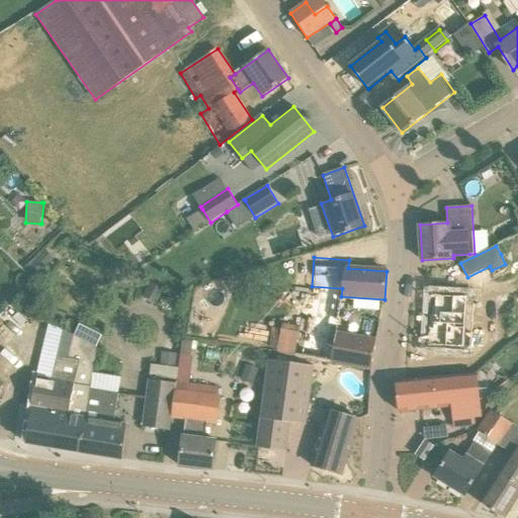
[(157,305),(164,289),(151,282),(143,297),(157,305)]
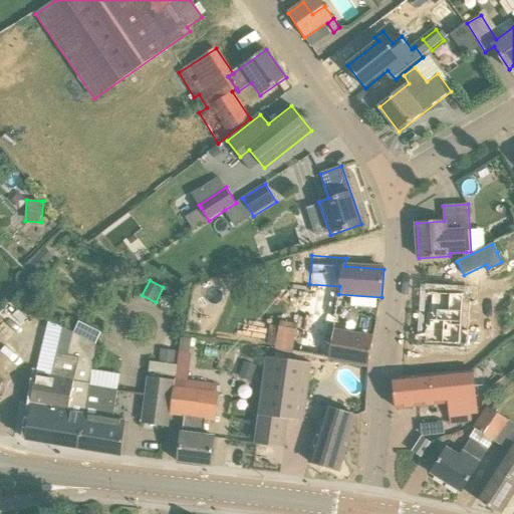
[(476,296),(449,294),(429,293),(429,294),(433,294),(431,326),(427,326),(426,342),(461,344),(463,321),(474,322),(476,296)]
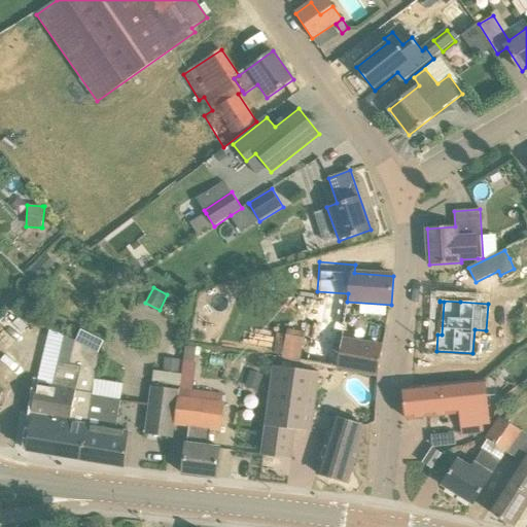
[(383,347),(362,344),(343,340),(346,322),(316,317),(313,334),(287,329),(282,358),(378,375),(383,347)]
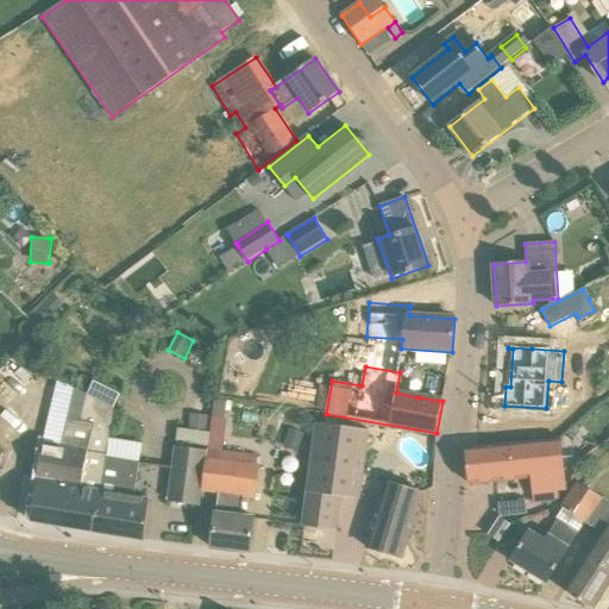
[(101,490),(106,457),(114,409),(108,406),(115,393),(94,381),(86,394),(79,419),(69,415),(60,446),(43,444),(31,521),(93,532),(99,490),(101,490)]
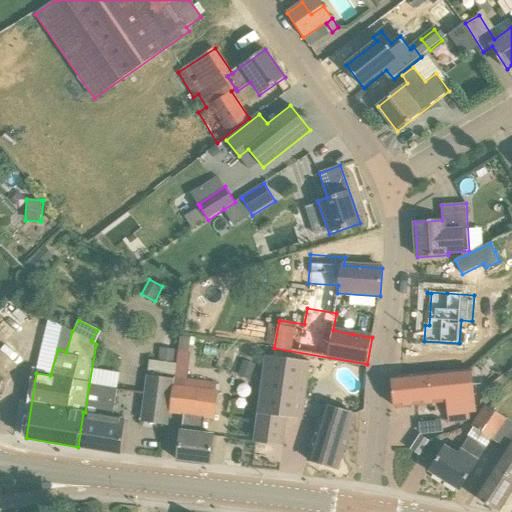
[(161,348),(159,362),(175,364),(177,350),(161,348)]
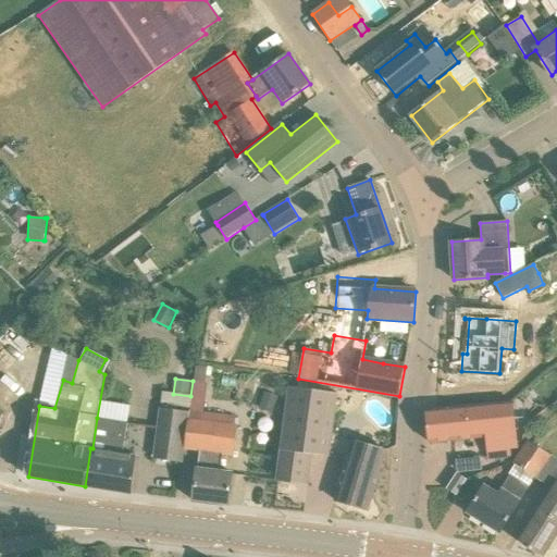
[(193,396),(206,397),(208,382),(206,382),(195,380),(193,396)]
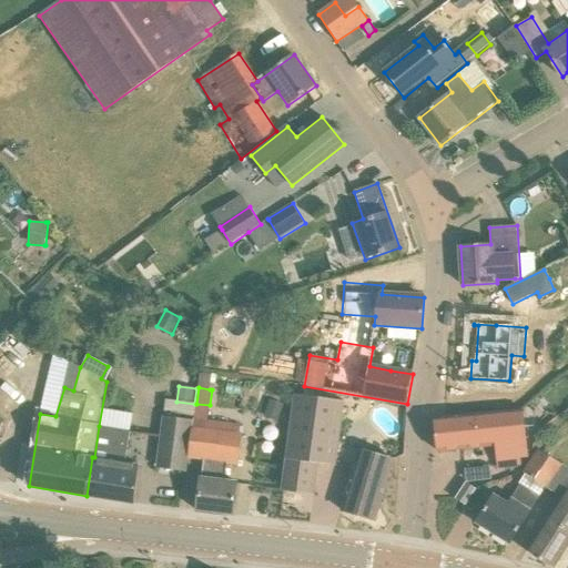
[(345,402),(294,395),(281,490),(314,495),(318,465),(336,467),(345,402)]
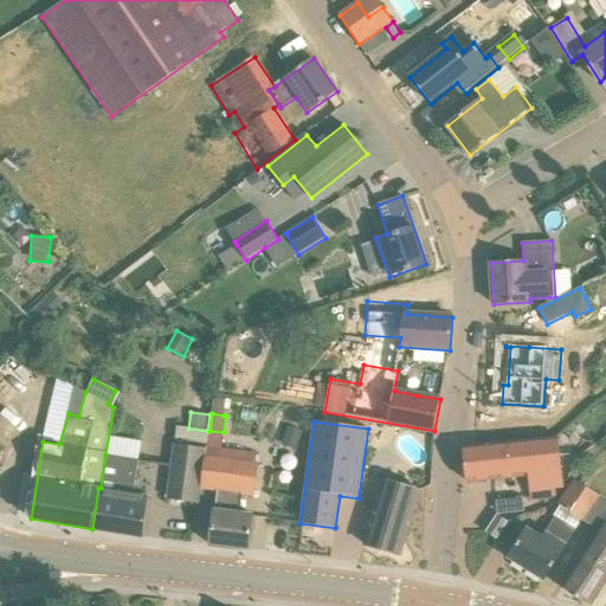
[(281,445),(296,452),(304,432),(289,426),(281,445)]
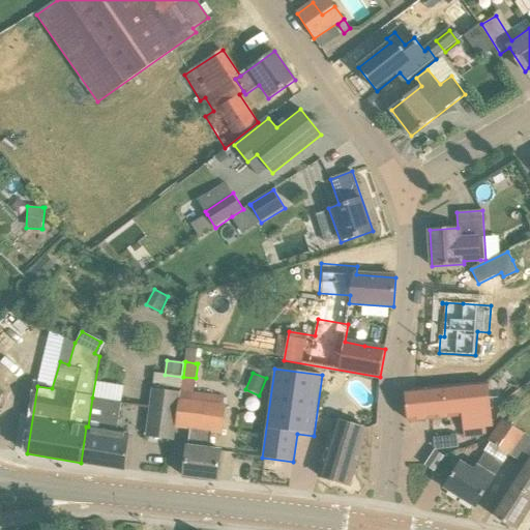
[(409,421),(462,416),(465,440),(486,438),(484,429),(494,428),(489,383),(406,391),(409,421)]
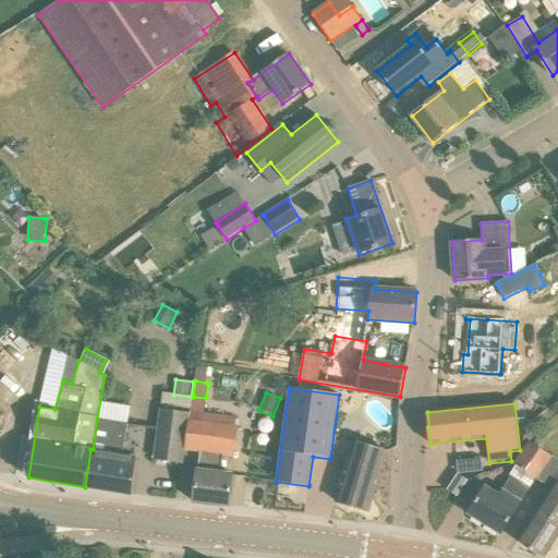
[(185,451),(190,412),(159,409),(154,462),(184,464),(185,451)]
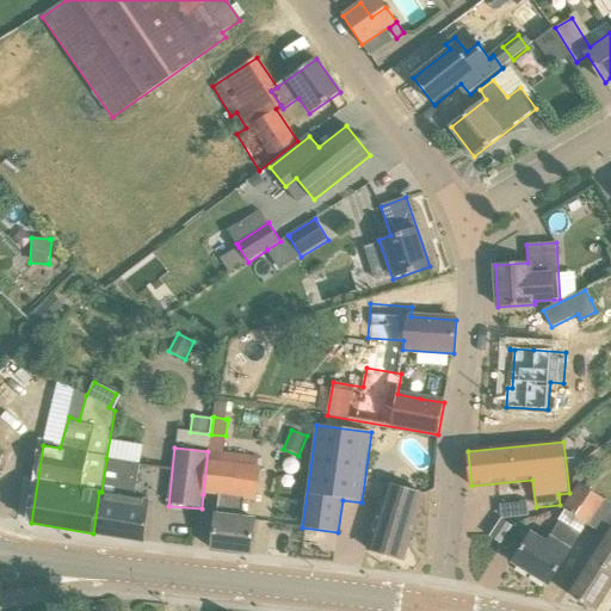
[(257,501),(261,457),(208,451),(203,494),(220,497),(218,513),(216,513),(211,549),(251,554),(255,518),(242,516),(244,500),(257,501)]
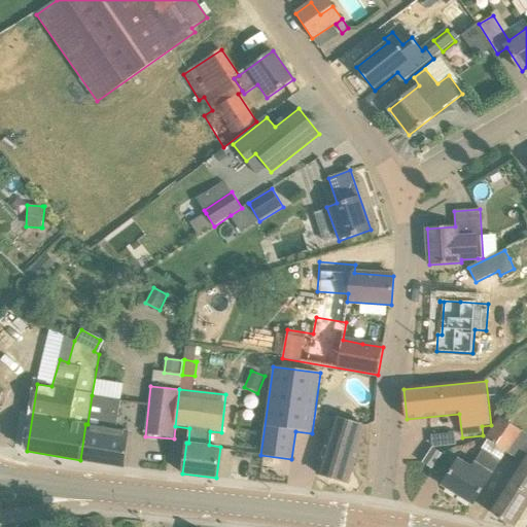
[(126,467),(131,431),(117,428),(121,400),(92,395),(88,424),(85,424),(80,460),(126,467)]
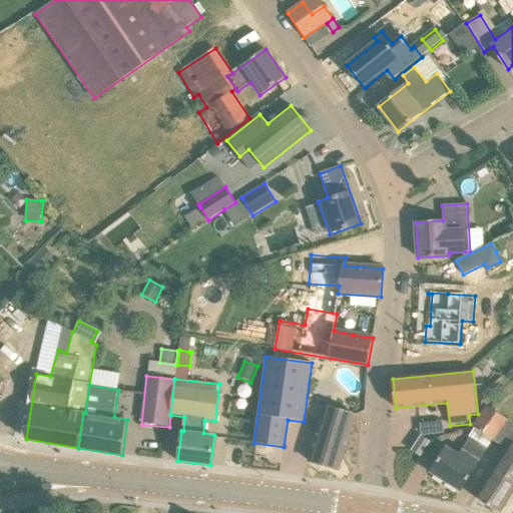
[(355,415),(336,409),(325,406),(309,461),(340,470),(350,435),(349,435),(355,415)]
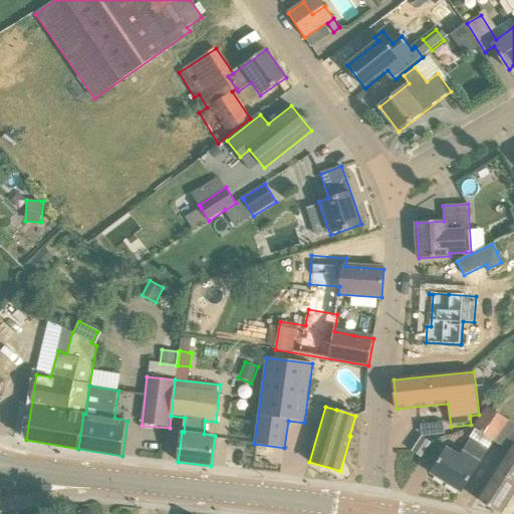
[(506,448),(513,435),(513,424),(487,407),(473,428),(506,448)]
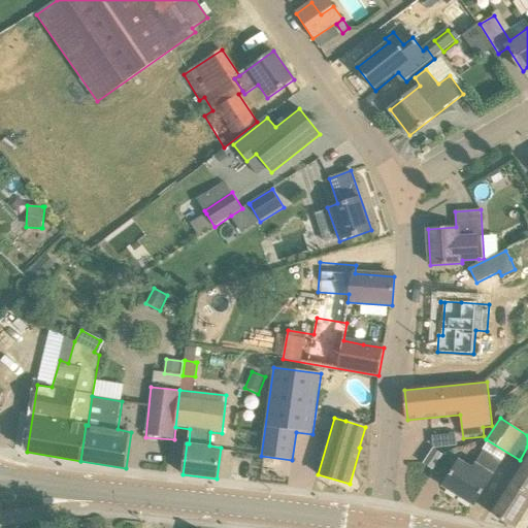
[(432,469),(442,455),(433,449),(424,463),(432,469)]
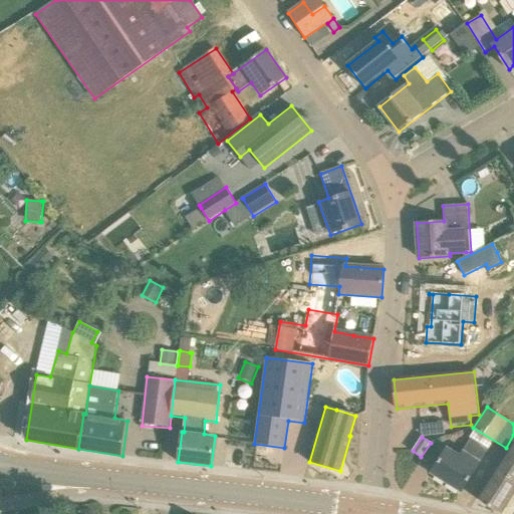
[(462,492),(488,449),(472,439),(461,456),(448,448),(432,473),(462,492)]
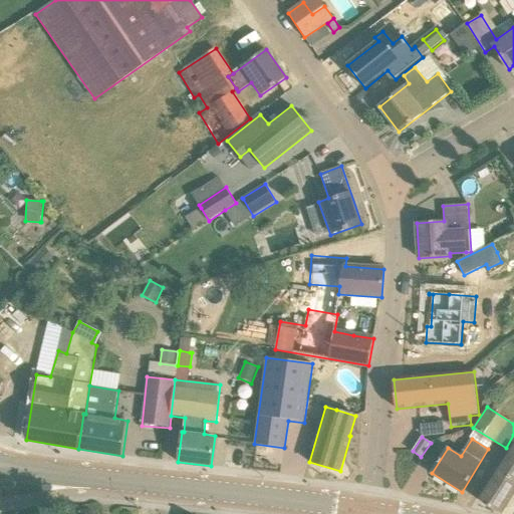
[(500,513),(511,498),(513,493),(513,440),(476,499),(500,513)]
